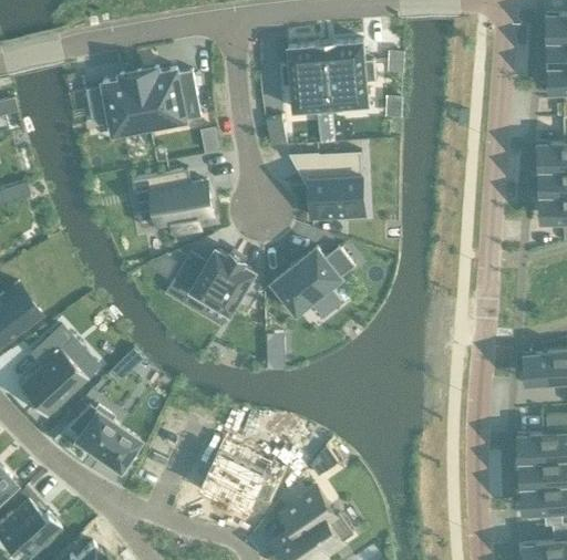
[(338,45),(326,47),(331,112),(343,111),(343,110),(369,107),(367,85),(375,85),(374,64),(366,65),(363,44),(338,47),(338,45)]
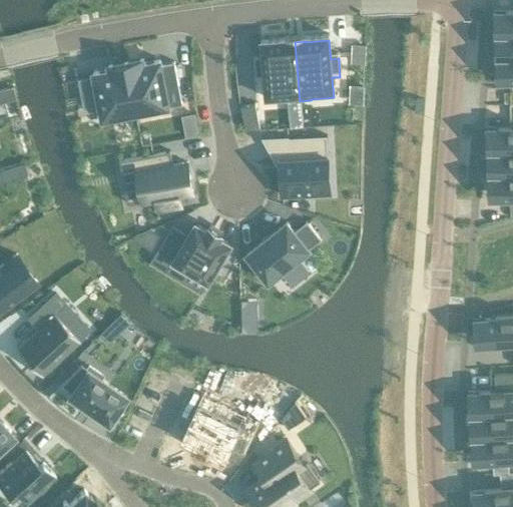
[(263,61),(254,62),(257,81),(264,80),(266,103),(290,101),(300,101),(295,42),(262,45),(263,61)]
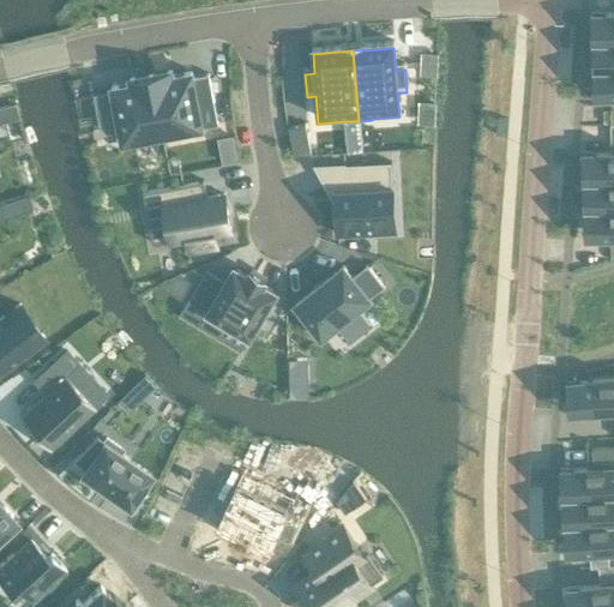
[(438,61),(421,61),(421,80),(438,80),(438,61)]
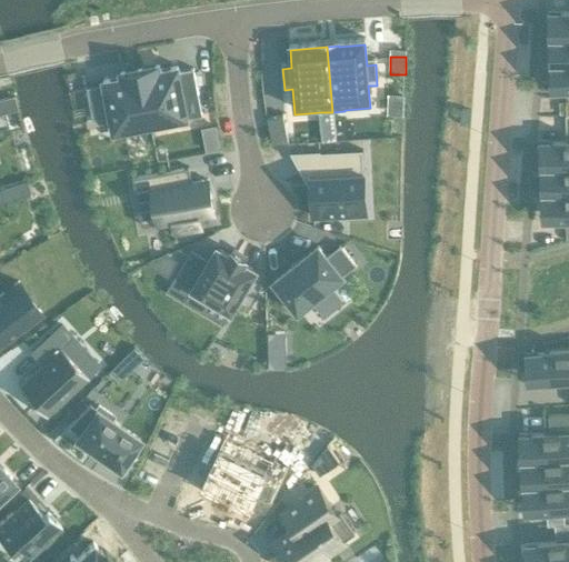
[(159,71),(140,74),(151,131),(202,121),(193,74),(179,77),(178,72),(160,76),(159,71)]
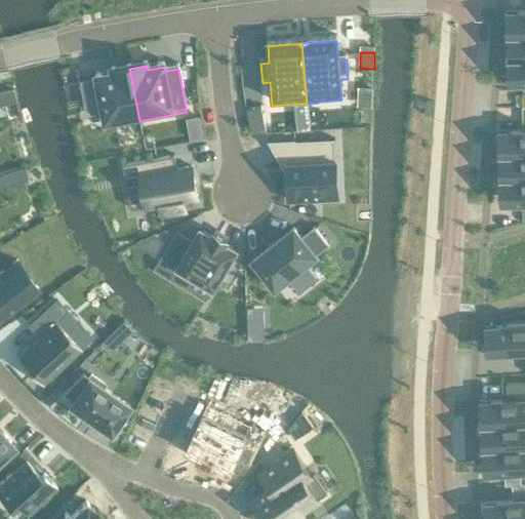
[(96,84),(81,87),(86,115),(102,112),(105,127),(139,121),(129,69),(112,72),(112,76),(95,79),(96,84)]
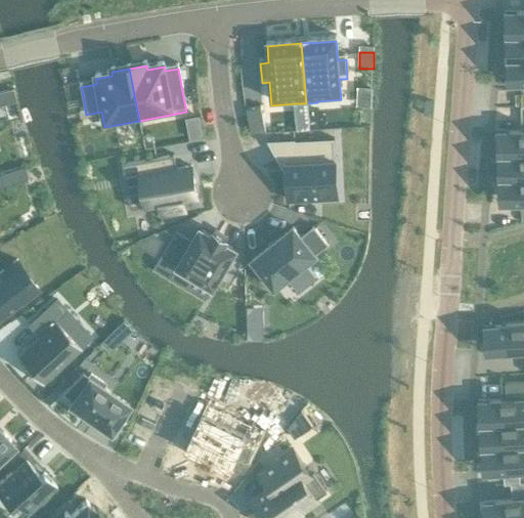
[(261,111),(246,114),(251,139),(265,136),(261,111)]
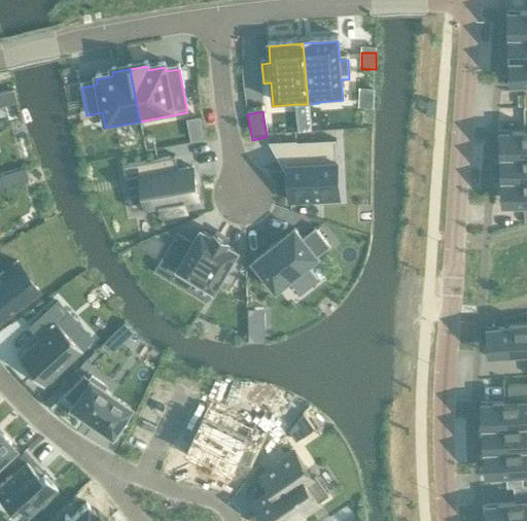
[(526,136),(512,137),(513,162),(526,161),(526,136)]
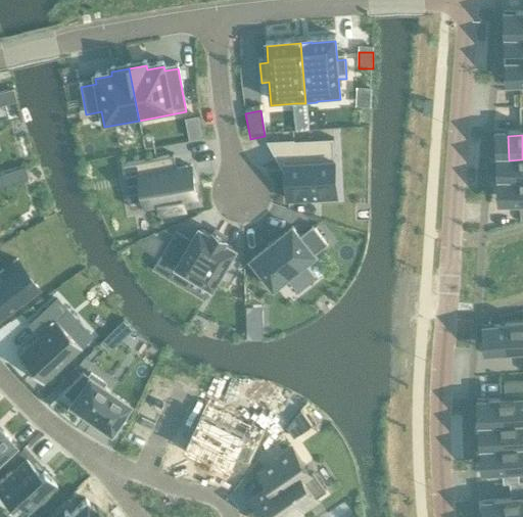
[(293,167),(286,167),(288,205),(324,203),(337,202),(336,184),(334,144),(292,146),(293,167)]
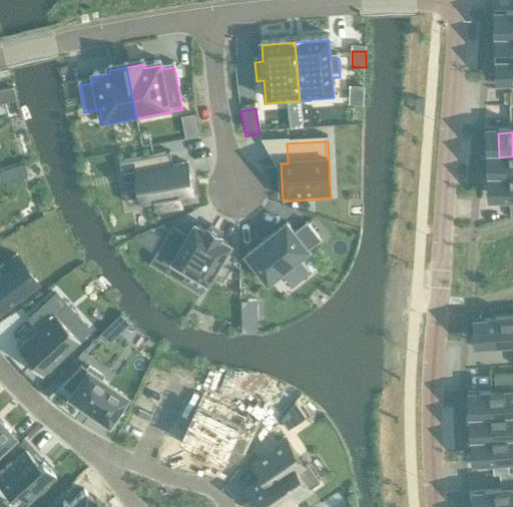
[(169,155),(119,164),(124,189),(140,186),(143,204),(157,201),(159,213),(180,209),(178,197),(192,194),(186,166),(172,168),(169,155)]
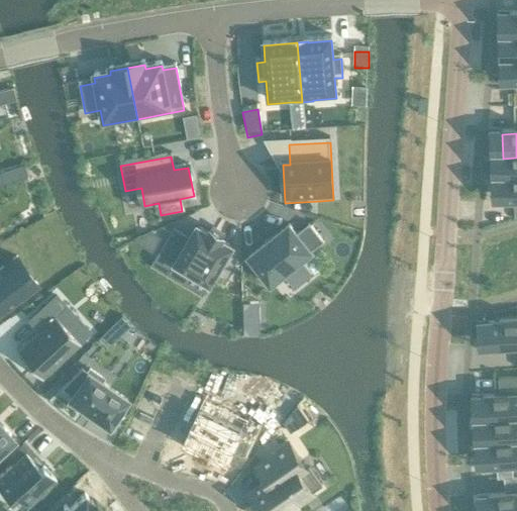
[(516,158),(503,159),(504,182),(516,181),(516,158)]
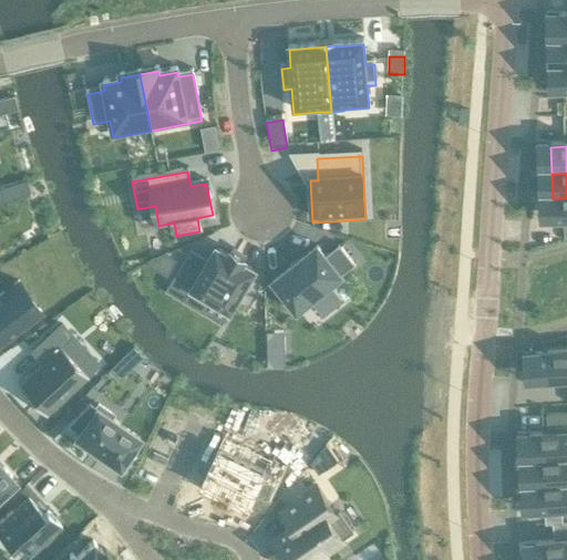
[(566,198),(553,199),(553,226),(566,225),(566,198)]
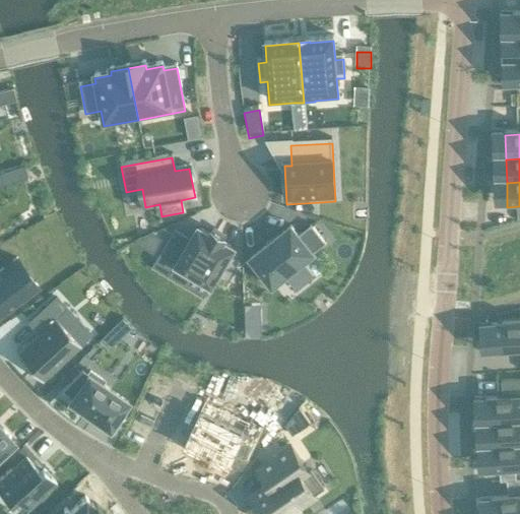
[(266,251),(251,262),(262,277),(259,280),(267,291),(271,287),(273,291),(326,248),(312,230),(299,240),(291,231),(276,242),(265,250),(266,251)]
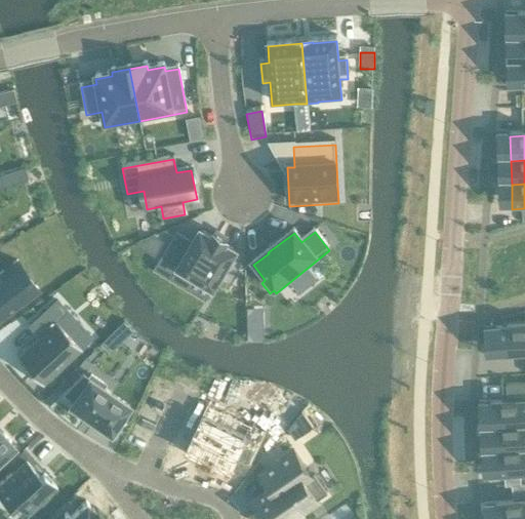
[(174,241),(159,265),(175,274),(172,280),(188,289),(194,280),(213,292),(216,287),(221,290),(230,276),(225,274),(236,255),(225,248),(227,244),(214,237),(212,241),(201,234),(191,250),(174,241)]
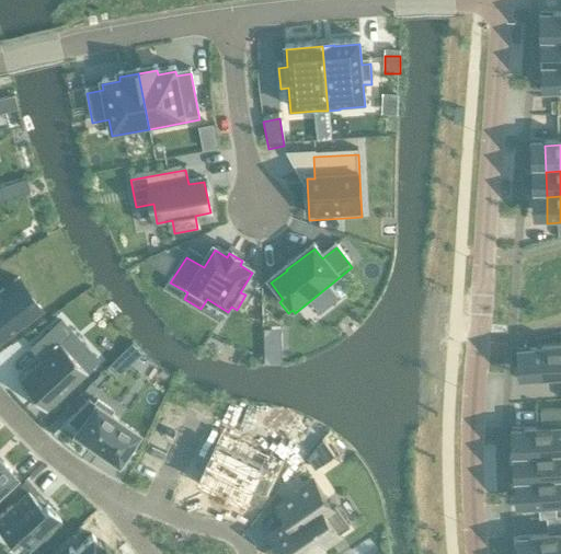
[(157,262),(145,267),(163,278),(169,269),(157,262)]
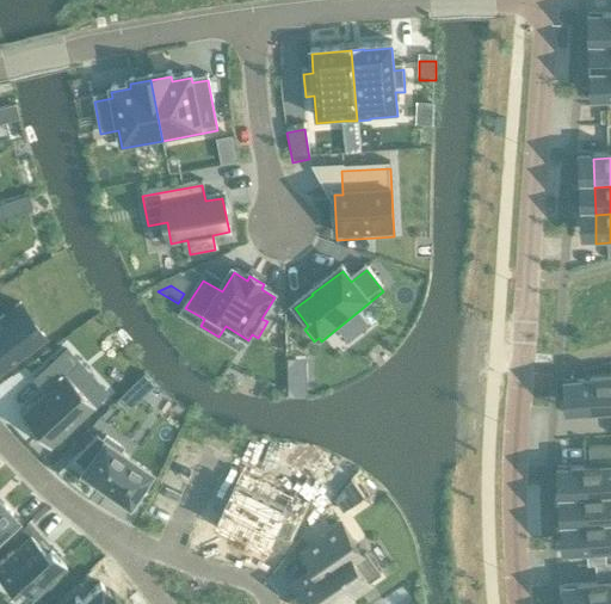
[(0,375),(44,343),(19,309),(0,322),(0,375)]
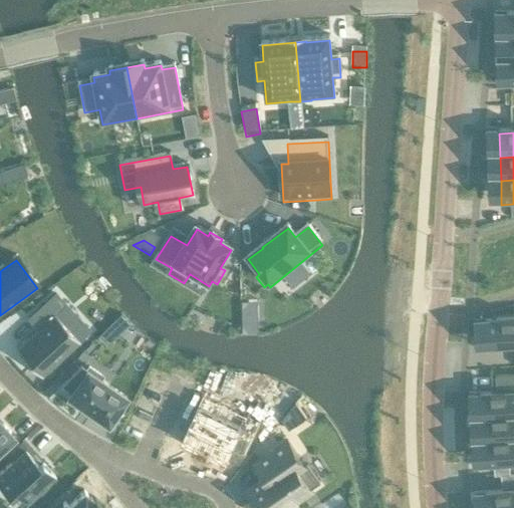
[(37,335),(15,355),(39,382),(78,346),(55,320),(65,311),(55,301),(28,325),(37,335)]
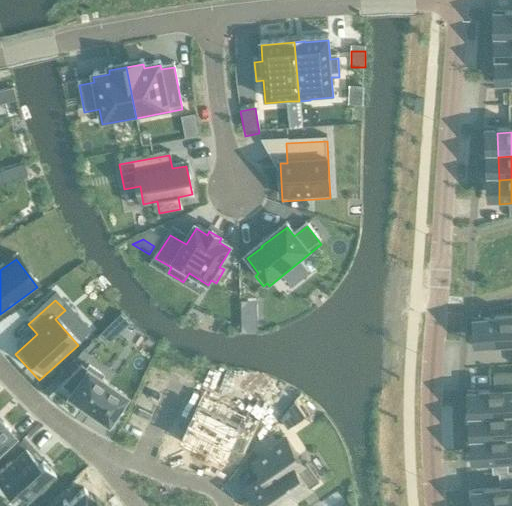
[(257,337),(256,304),(241,305),(242,337),(257,337)]
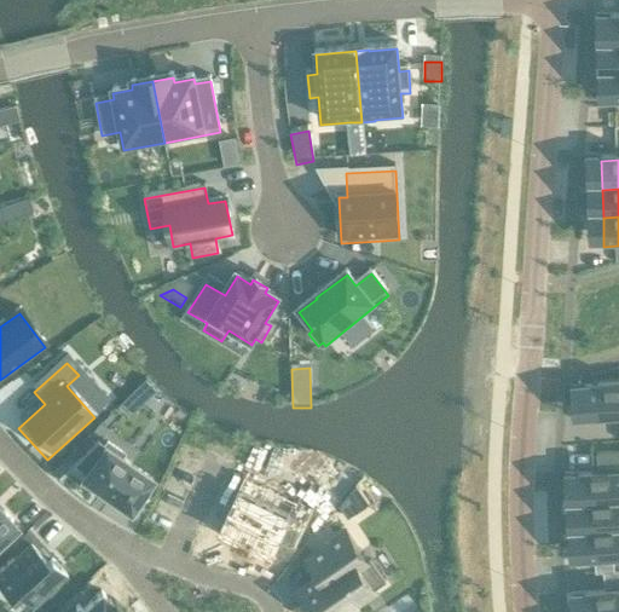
[(618,388),(585,391),(588,422),(618,420),(618,388)]
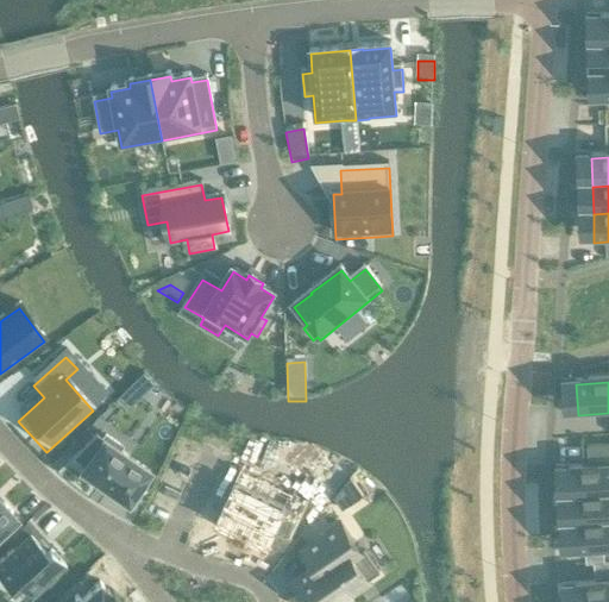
[(131,392),(118,405),(129,416),(142,402),(131,392)]
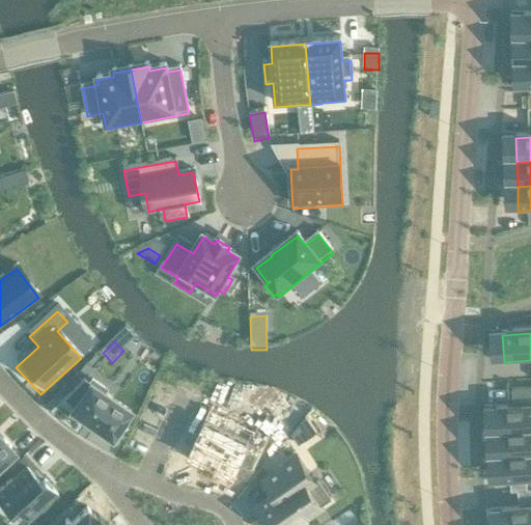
[(83,383),(62,405),(73,412),(70,415),(84,425),(83,425),(96,435),(98,435),(111,444),(131,416),(104,397),(106,394),(91,384),(89,387),(83,383)]
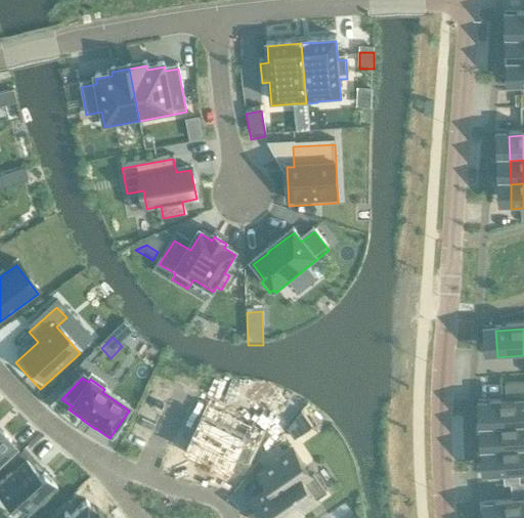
[(523,402),(489,405),(491,430),(523,427),(523,402)]
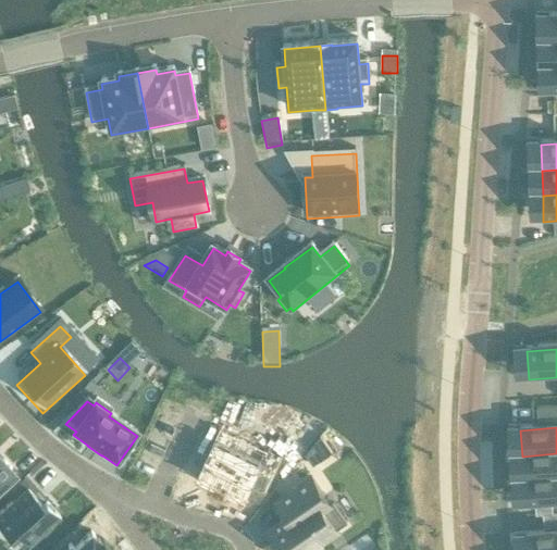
[(321,441),(306,460),(313,471),(333,458),(324,446),(321,441)]
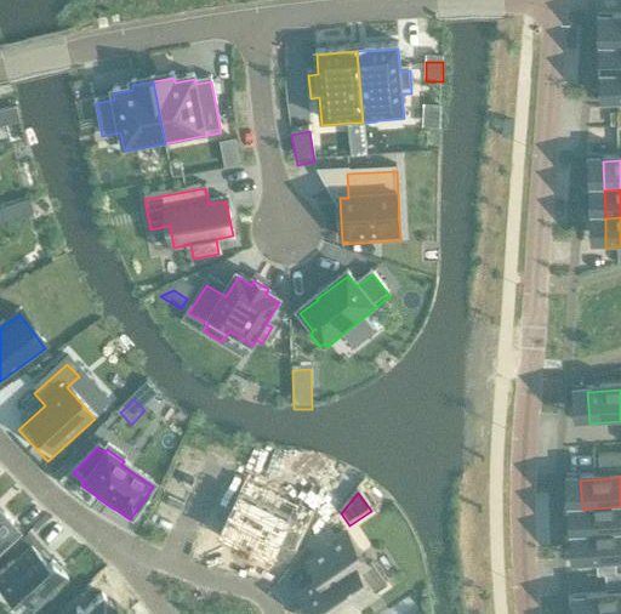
[(620,506),(582,510),(585,538),(620,534),(620,506)]
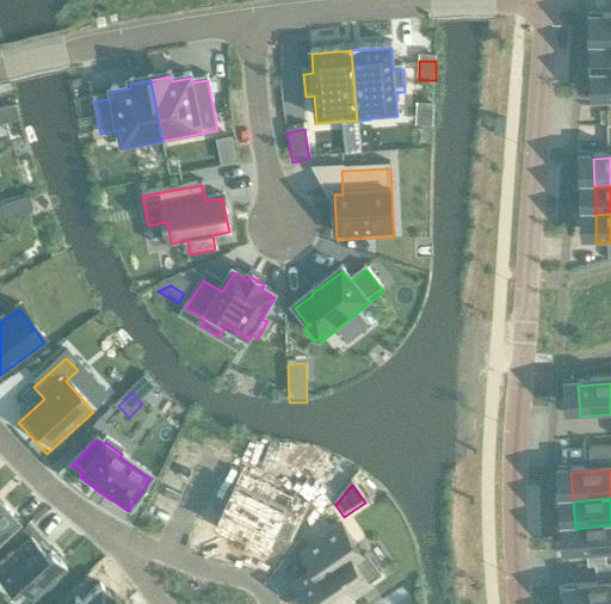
[(0,540),(16,525),(2,511),(0,507),(0,540)]
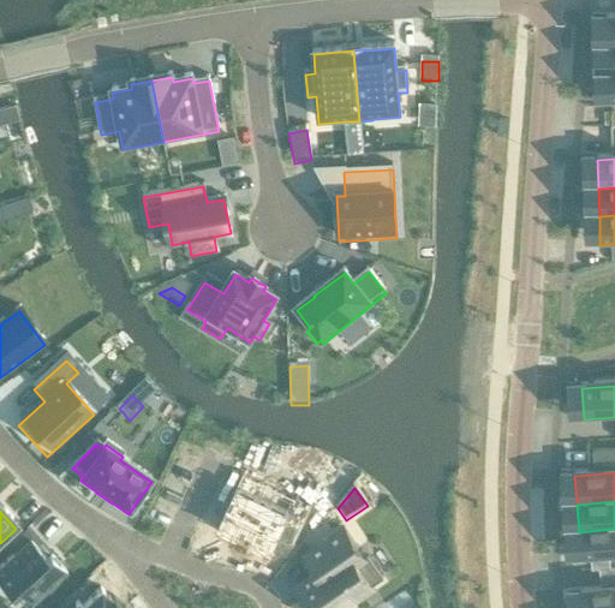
[(280,512),(220,556),(291,580),(280,512)]
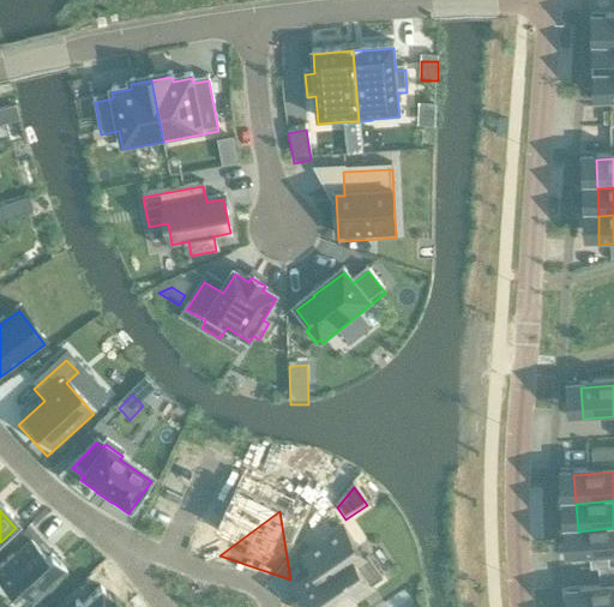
[(613,528),(578,532),(579,560),(613,557),(613,528)]
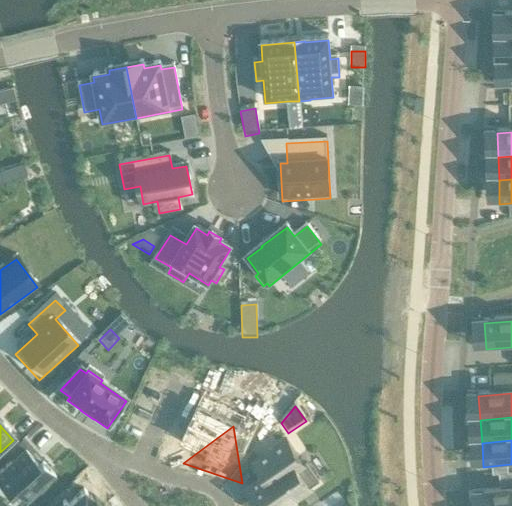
[(265,481),(247,493),(256,505),(292,505),(311,493),(310,492),(320,485),(307,466),(303,469),(287,445),(255,467),(265,481)]
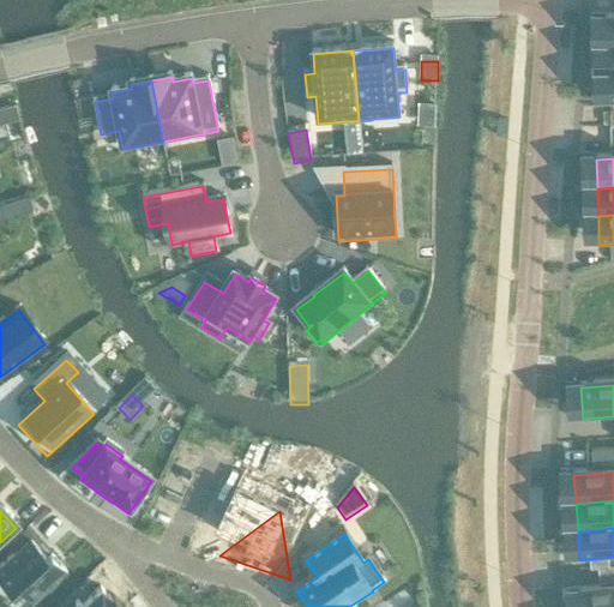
[(30,542),(0,569),(0,587),(11,599),(18,593),(30,606),(32,606),(66,575),(49,557),(46,560),(30,542)]
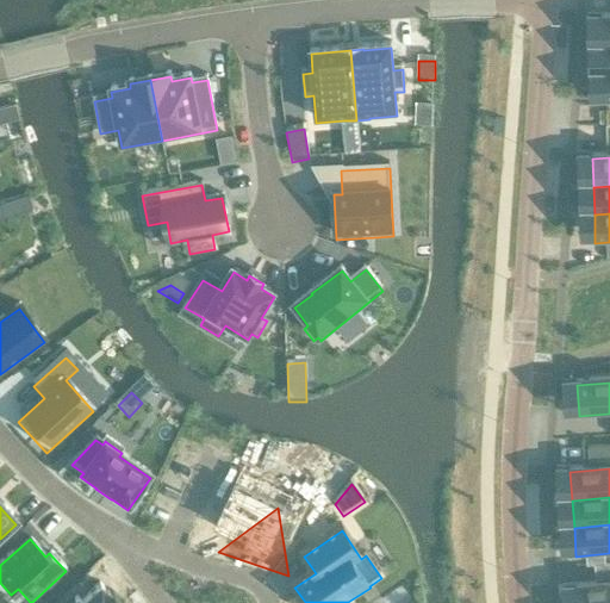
[(609,602),(609,585),(576,590),(577,602),(609,602)]
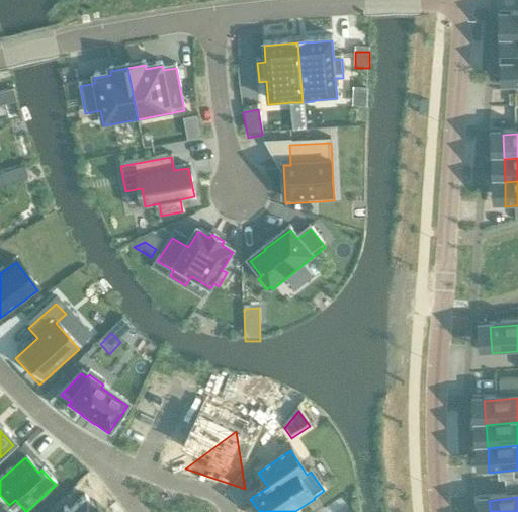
[(98,511),(96,509),(95,508),(93,510),(84,500),(72,511),(64,511),(98,511)]
